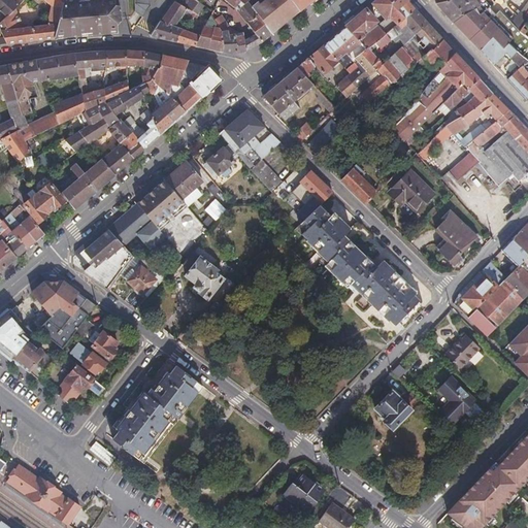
[(0,0),(0,9),(7,17),(17,7),(23,0),(0,0)]
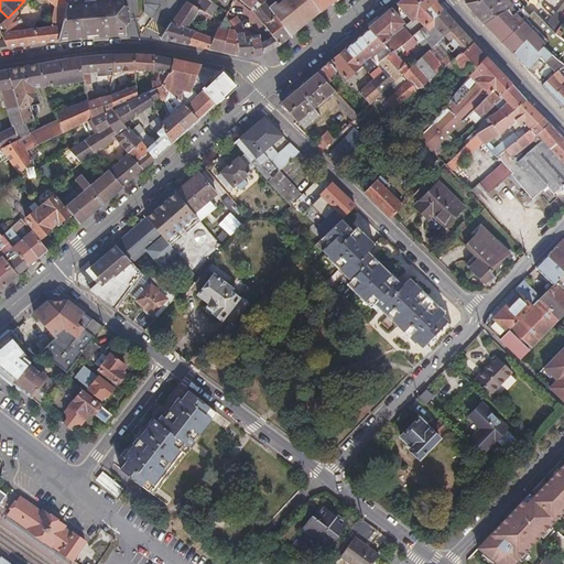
[(24,0),(18,8),(20,14),(33,0),(24,0)]
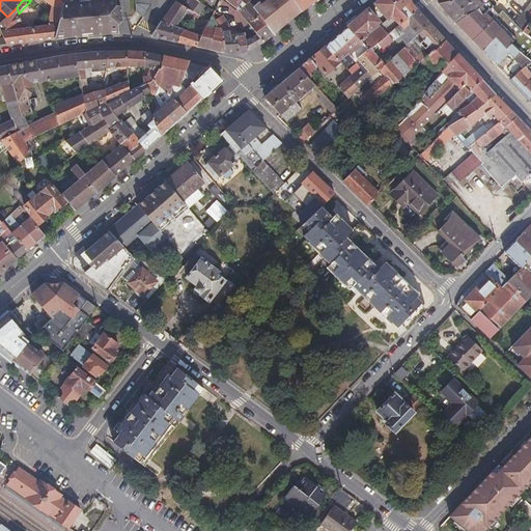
[(65,0),(49,0),(60,12),(63,3),(65,0)]
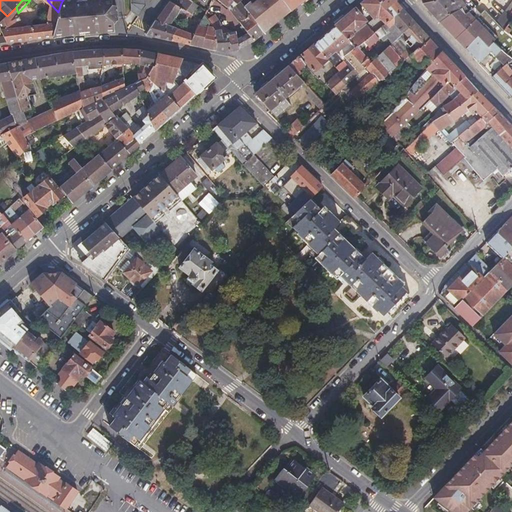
[(102,34),(113,34),(112,26),(111,3),(110,0),(63,0),(61,3),(58,12),(55,24),(52,38),(73,36),(102,34)]
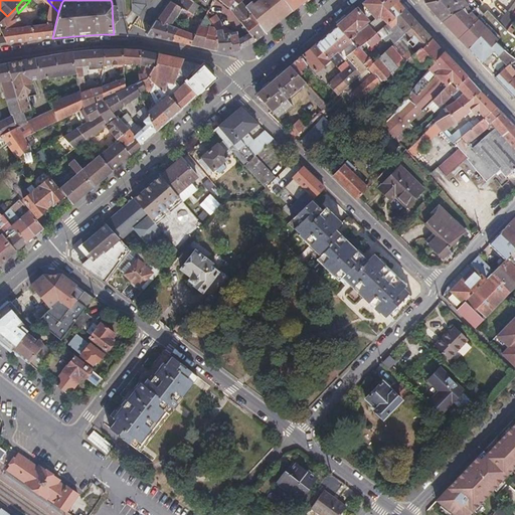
[(130,15),(136,19),(145,5),(144,0),(129,0),(127,1),(130,15)]
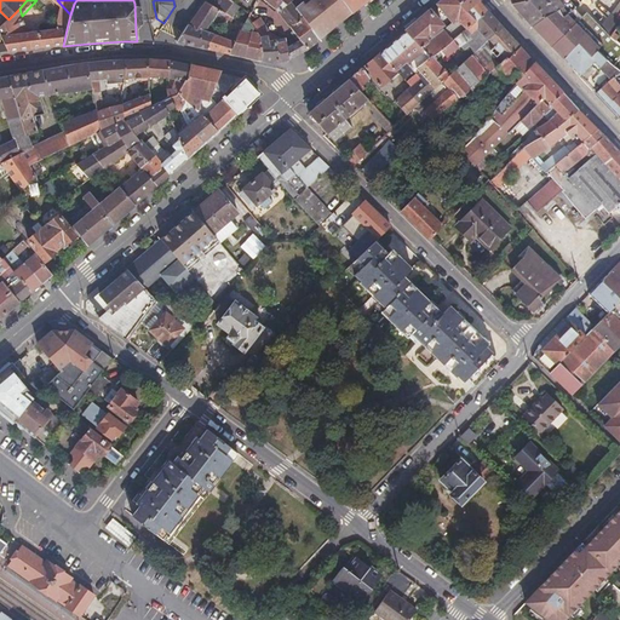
[(293,0),(260,0),(277,13),(296,35),(292,39),(293,46),(286,50),(285,41),(280,41),(268,35),(258,22),(252,26),(269,47),(274,64),(290,61),(306,50),(319,40),(311,32),(313,32),(294,7),(291,3),(293,0)]
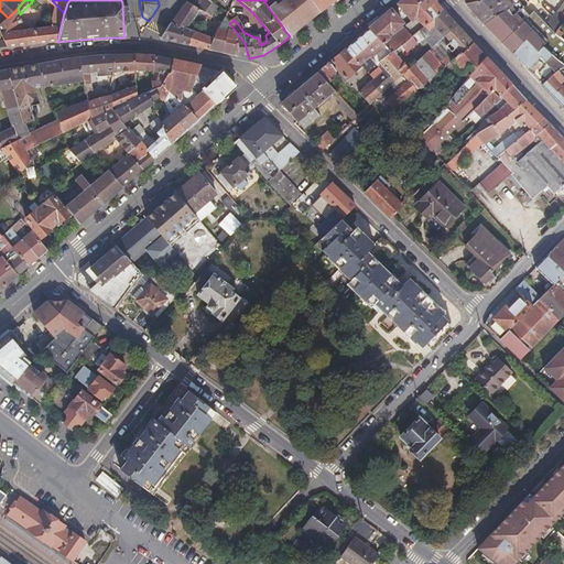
[(288,0),(282,0),(277,4),(279,8),(282,4),(301,28),(310,21),(302,11),(296,11),(288,0)]
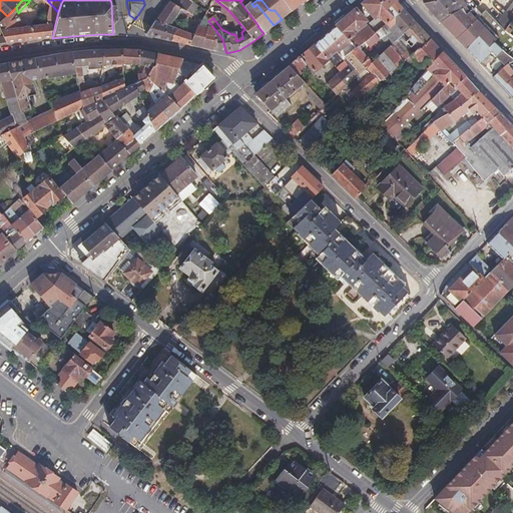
[(282,0),(262,0),(270,10),(275,10),(282,19),(291,11),(282,0)]
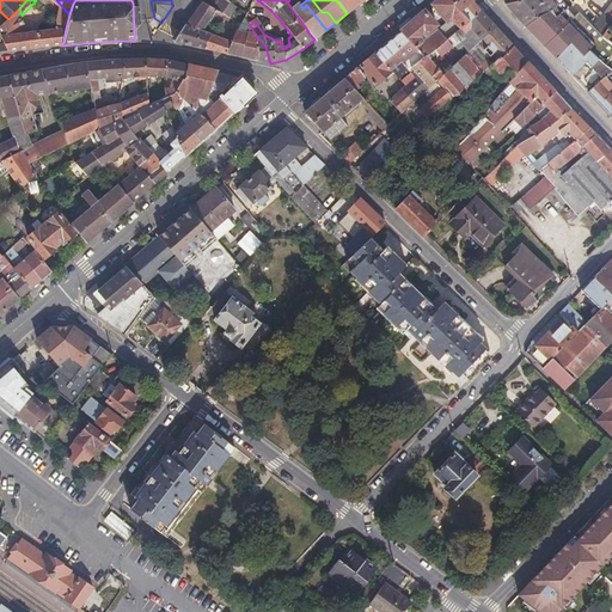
[(336,0),(347,13),(355,7),(362,0),(336,0)]
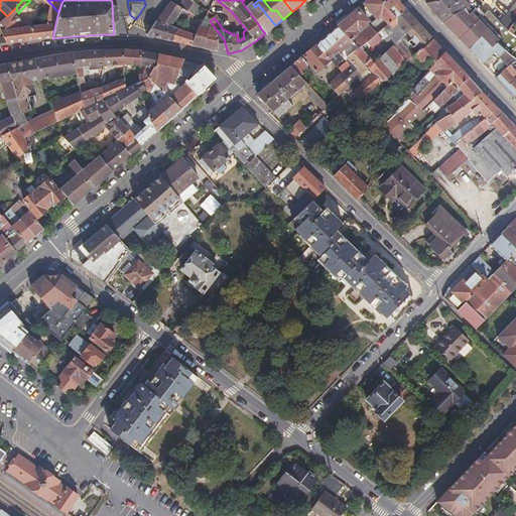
[(389,10),(399,2),(396,0),(371,0),(366,5),(378,19),(380,17),(388,25),(396,19),(389,10)]
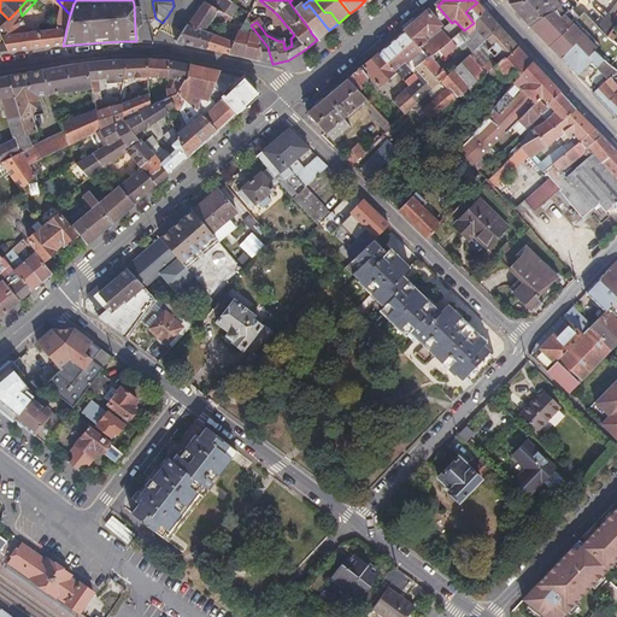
[(521,16),(530,27),(557,10),(560,17),(573,9),(565,0),(560,0),(558,3),(556,0),(522,0),(510,4),(521,16)]
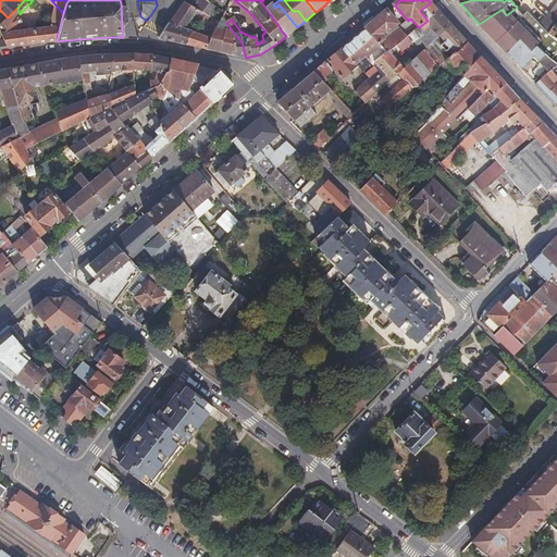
[(271,2),(264,7),(281,28),(280,28),(286,36),(297,27),(279,4),(275,8),(273,4),(271,2)]
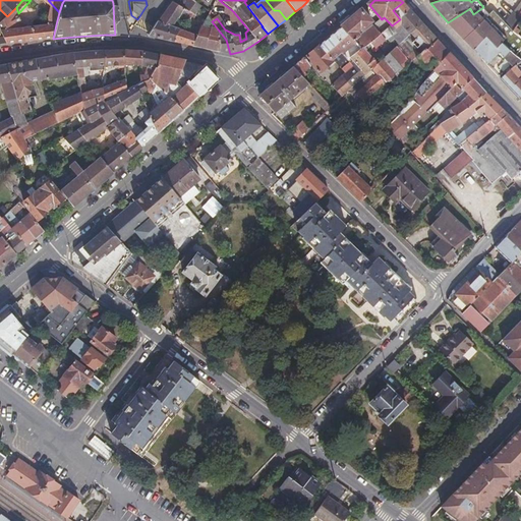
[(391,43),(395,40),(418,19),(409,10),(403,2),(393,10),(400,19),(392,25),(383,34),(387,39),(391,43)]
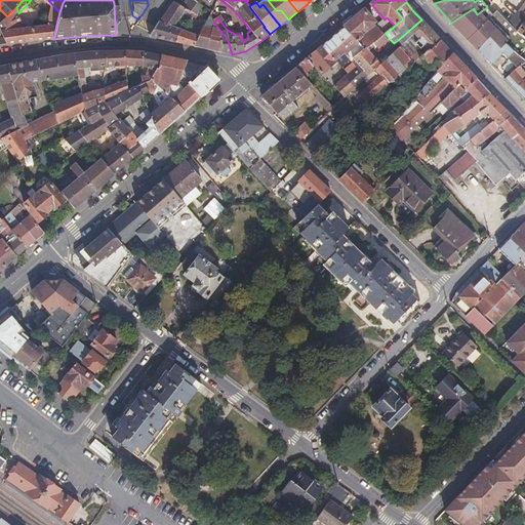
[(149,37),(174,42),(180,30),(173,28),(182,13),(185,9),(173,3),(159,22),(149,37)]
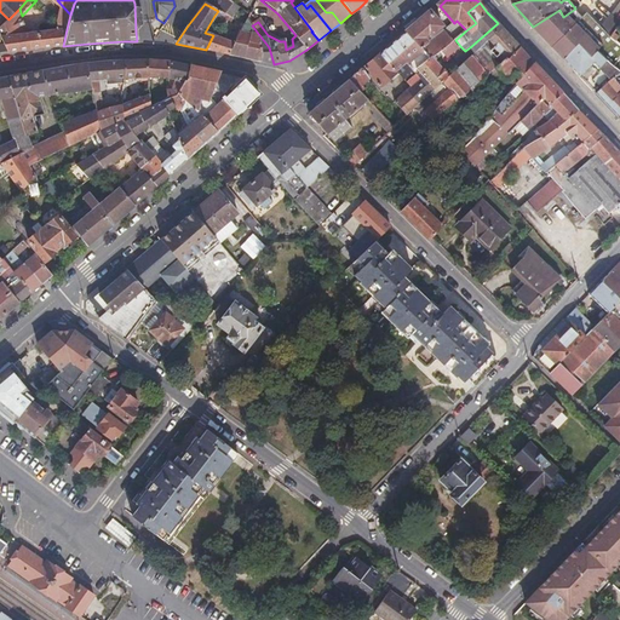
[(231,18),(239,7),(234,4),(225,16),(228,17),(231,18)]
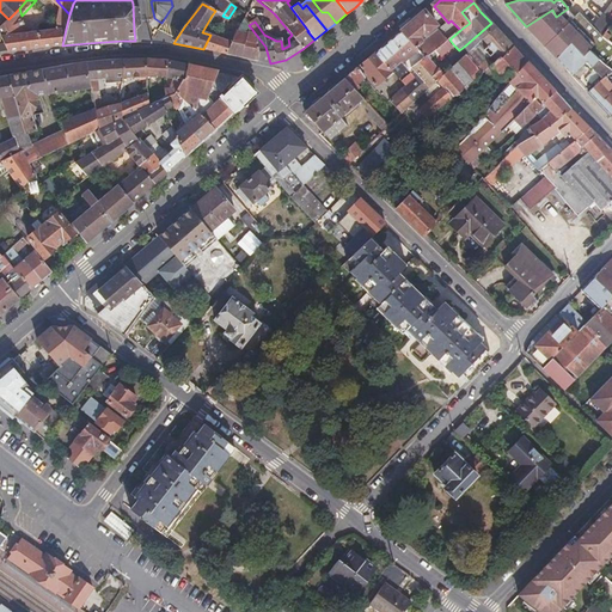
[(7,51),(62,46),(66,29),(29,34),(22,16),(19,8),(8,19),(0,26),(0,36),(4,44),(7,51)]
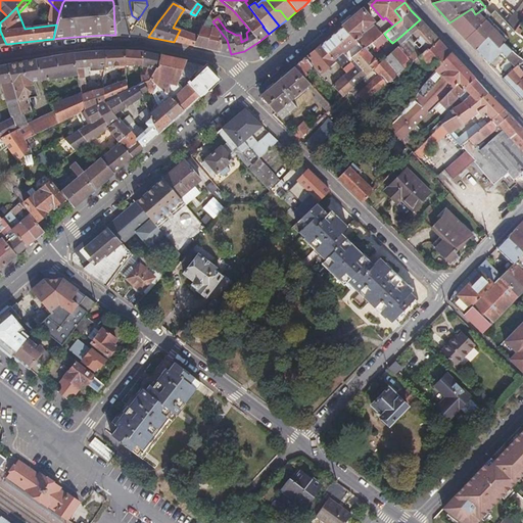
[(472,8),(449,22),(476,50),(487,38),(498,49),(503,44),(517,57),(522,49),(522,38),(515,32),(514,32),(504,24),(502,21),(485,7),(475,14),(472,8)]
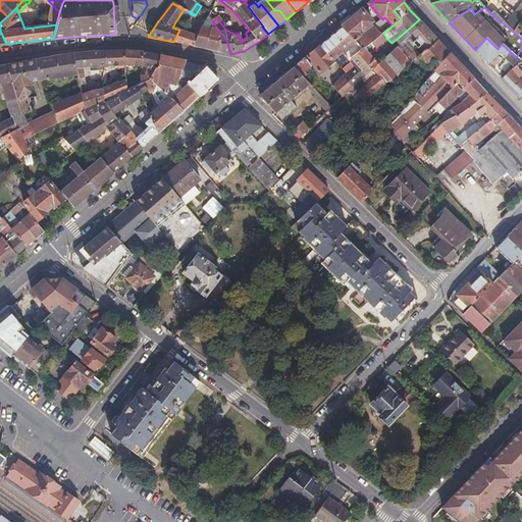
[(184,9),(180,13),(191,17),(192,14),(190,13),(184,9)]
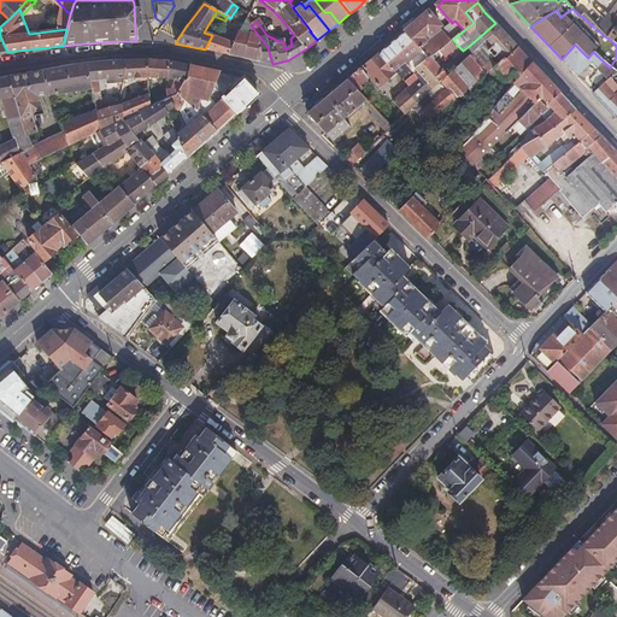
[(405,33),(429,59),(451,42),(451,41),(438,29),(441,25),(429,12),(417,23),(405,33)]
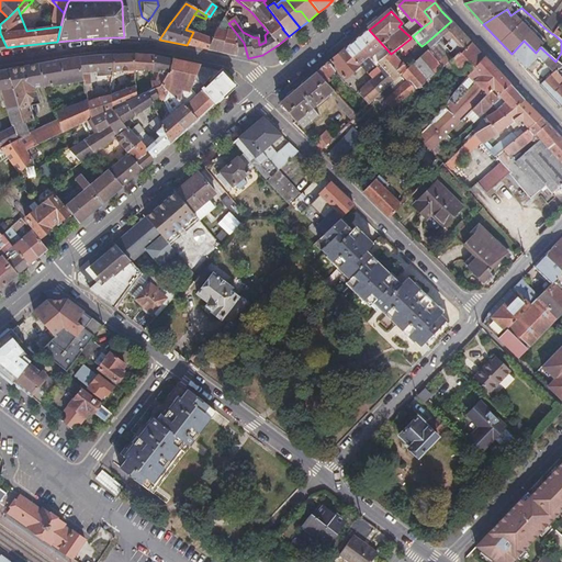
[(541,25),(553,34),(561,22),(561,19),(559,17),(552,11),(541,25)]
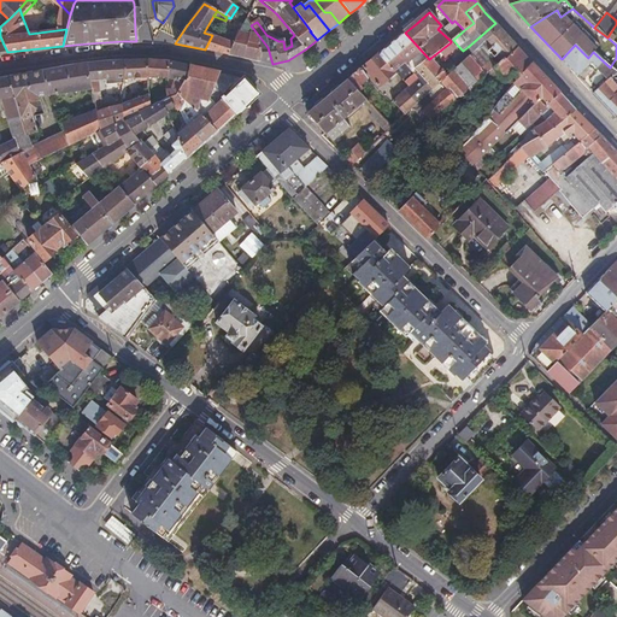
[(268,47),(251,25),(245,19),(241,27),(248,39),(250,41),(253,43),(259,62),(272,64),(268,47)]
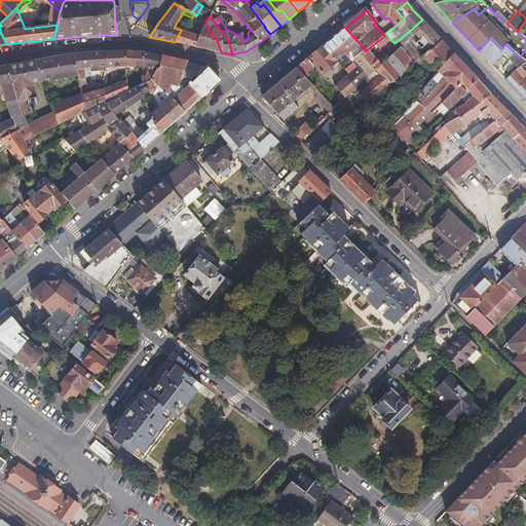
[(399,40),(404,45),(426,25),(422,20),(399,40)]
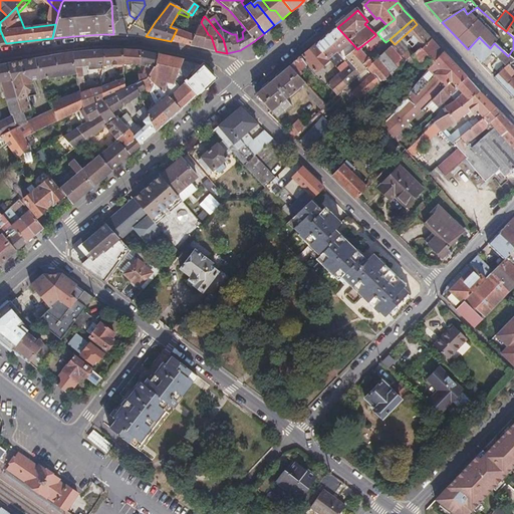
[(207,32),(201,22),(198,27),(197,27),(196,29),(189,45),(206,49),(206,32),(207,32)]
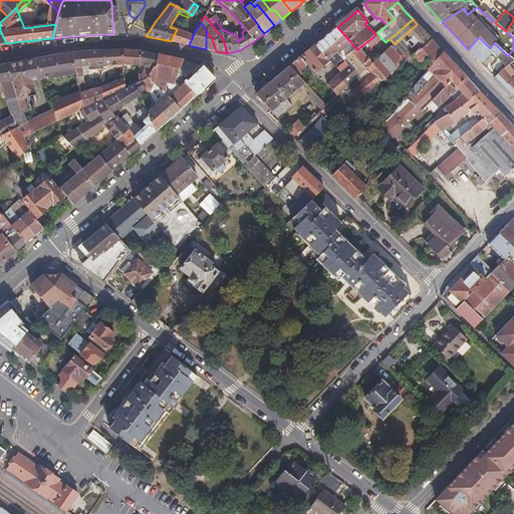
[(189,45),(196,29),(192,27),(190,29),(188,33),(177,29),(171,41),(189,45)]
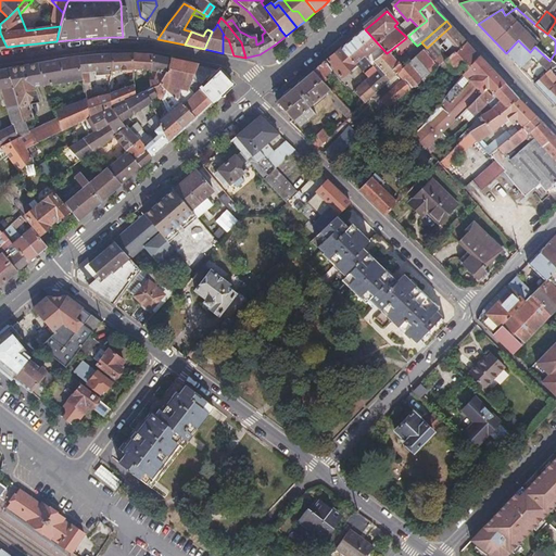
[(375,63),(387,53),(365,29),(359,34),(351,41),(365,57),(369,62),(367,63),(369,65),(366,68),(368,72),(376,64),(375,63)]
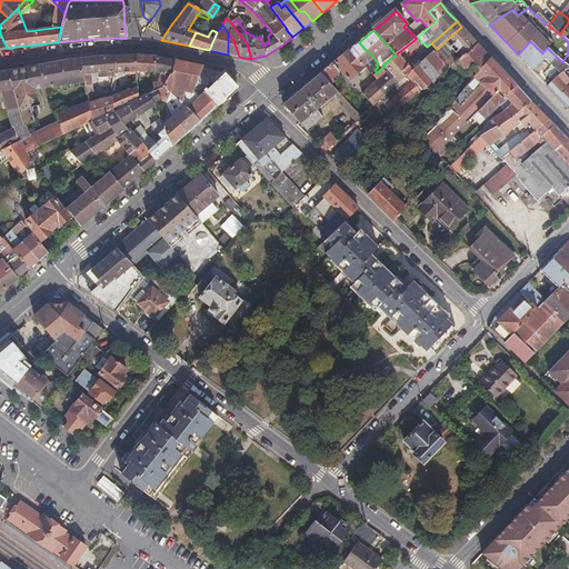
[(236,56),(239,57),(233,40),(230,38),(229,36),(228,36),(228,55),(236,56)]
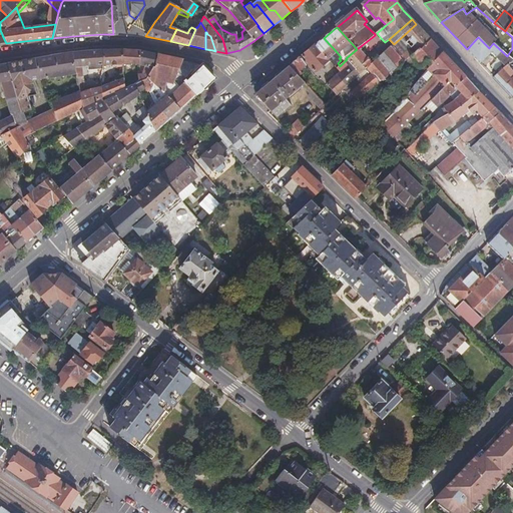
[(357,49),(362,54),(379,40),(375,35),(357,49)]
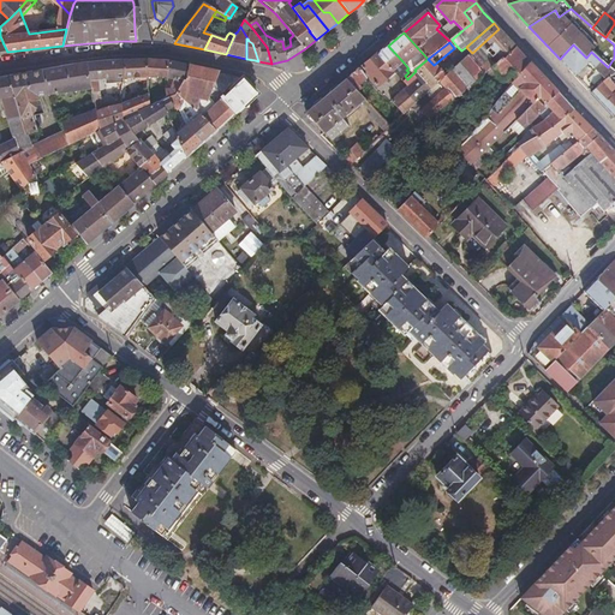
[(560,59),(589,89),(603,75),(609,67),(608,67),(591,52),(586,58),(573,45),(560,59)]
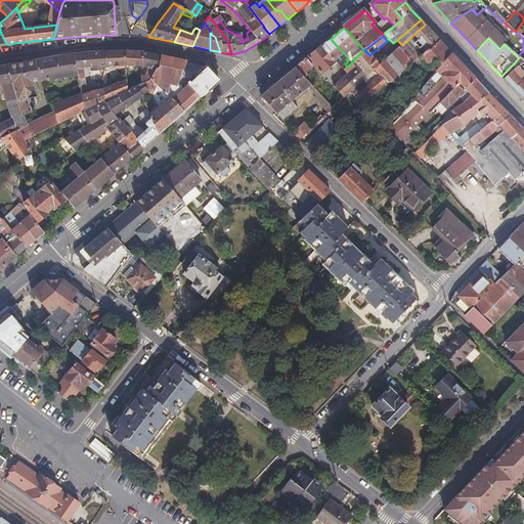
[(339,57),(344,53),(331,39),(322,47),(335,61),(336,60),(339,57)]
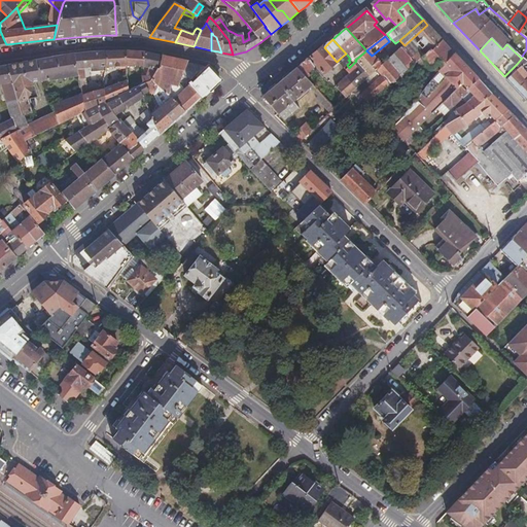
[(323,74),(338,62),(338,61),(337,62),(324,47),(311,58),(323,74)]
